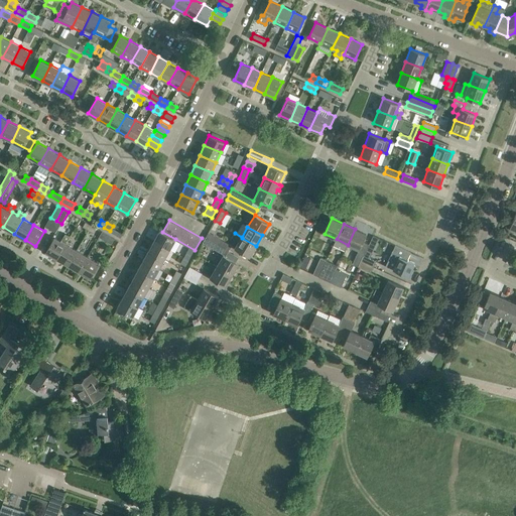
[(359,266),(361,261),(363,256),(364,257),(367,250),(369,244),(363,242),(367,234),(355,229),(348,245),(359,250),(353,263),(359,266)]
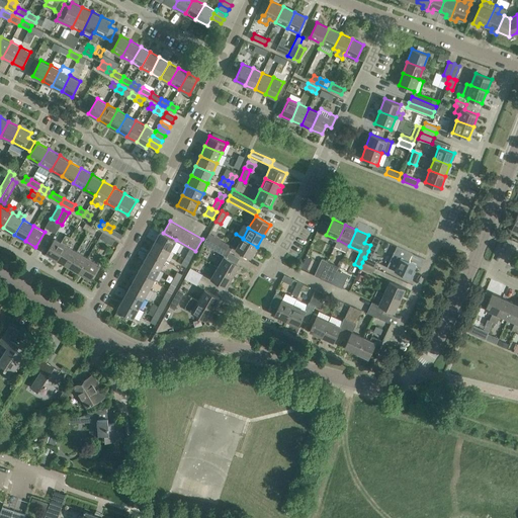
[(99,237),(111,245),(115,239),(102,232),(99,237)]
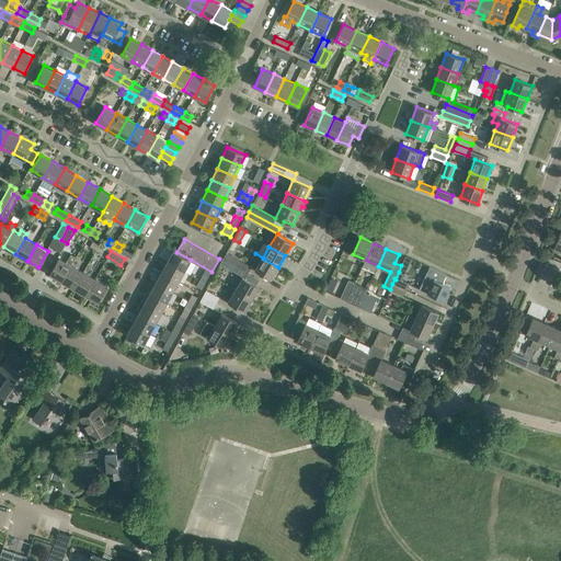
[(173,251),(168,262),(185,271),(191,260),(176,252),(173,251)]
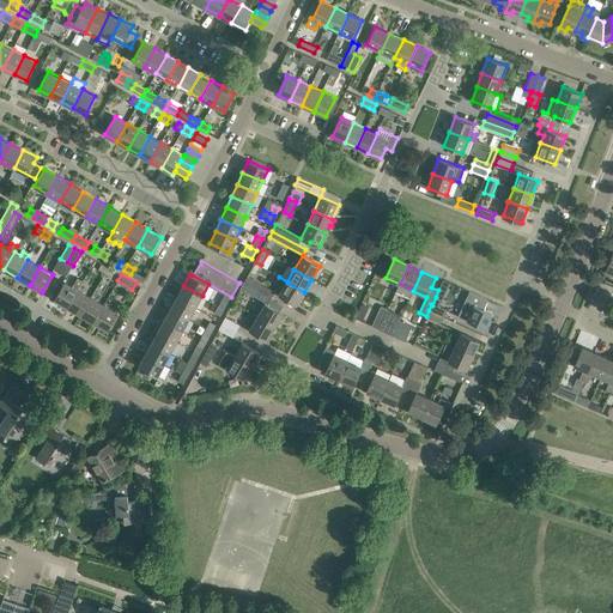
[(249,275),(244,284),(271,298),(275,291),(249,275)]
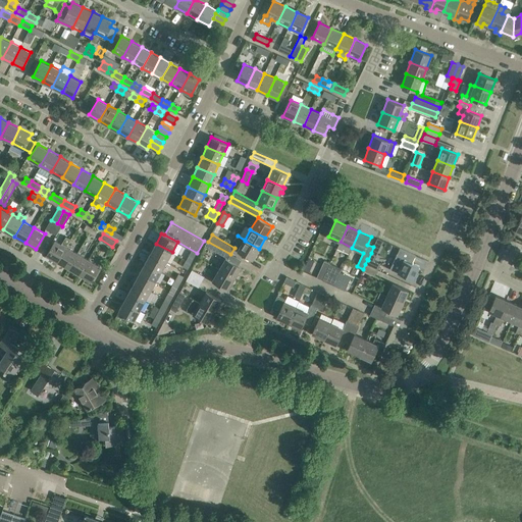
[(245,241),(238,236),(235,240),(242,244),(238,251),(253,259),(259,249),(245,241)]
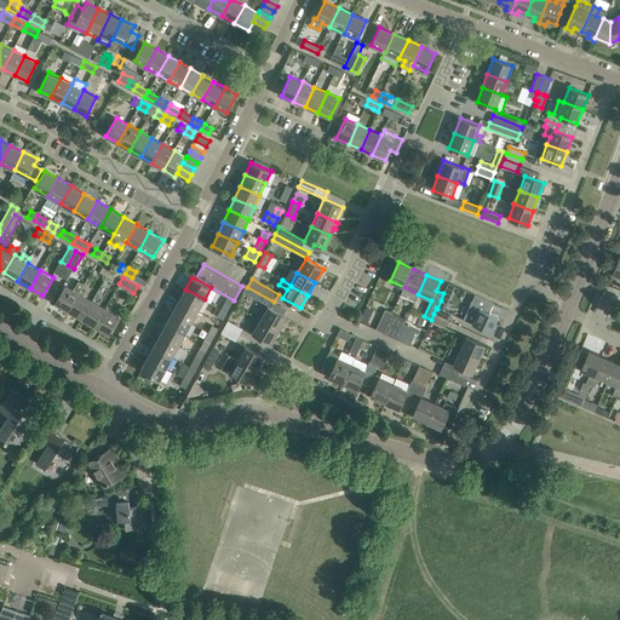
[(56,303),(69,311),(80,293),(79,293),(84,285),(79,281),(73,290),(65,285),(56,303)]
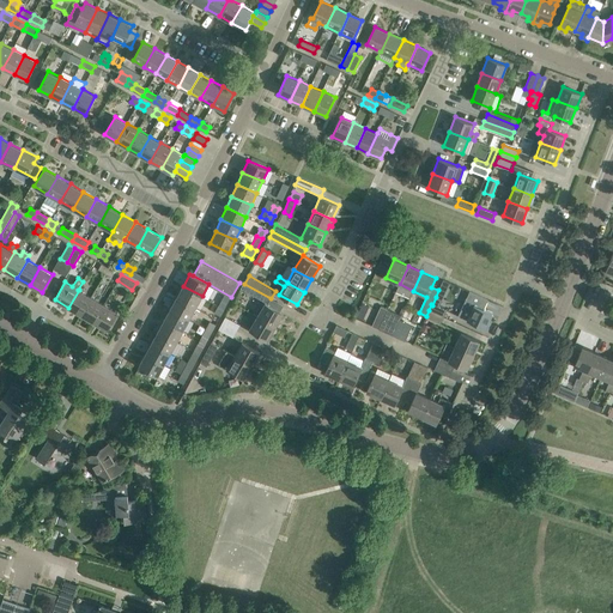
[(266,303),(258,317),(275,327),(283,314),(267,304),(271,298),(244,284),(241,289),(266,303)]
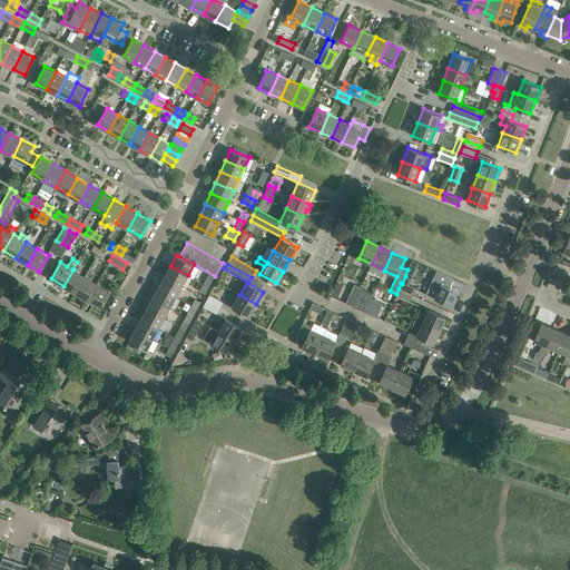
[(170,266),(165,276),(182,286),(188,275),(170,266)]
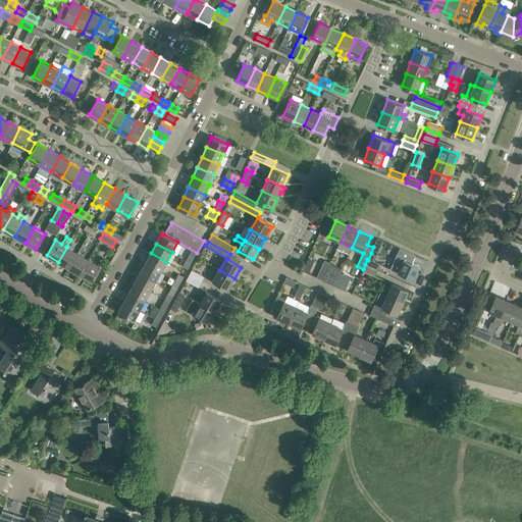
[(58,262),(69,268),(77,253),(67,247),(58,262)]
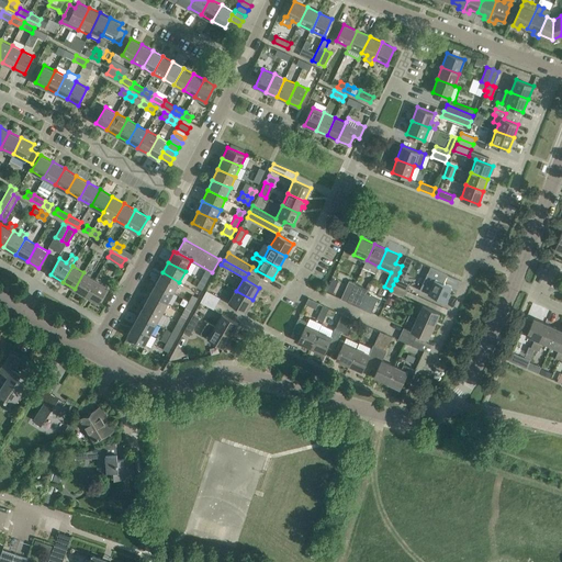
[(444,283),(448,274),(430,267),(420,289),(446,301),(451,288),(444,283)]
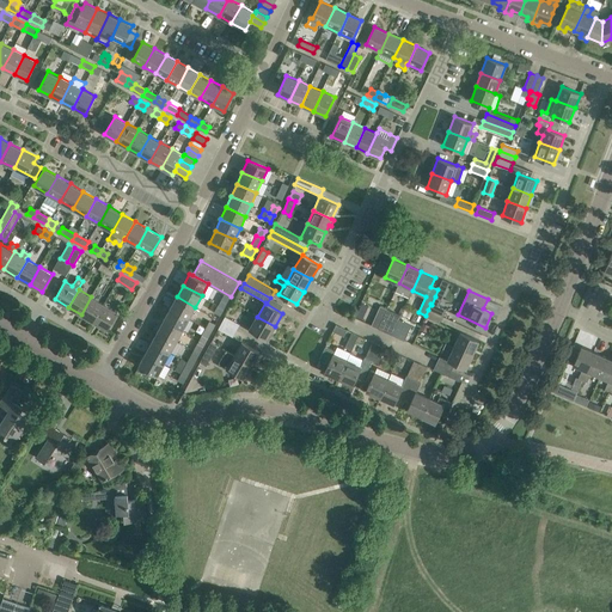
[(81,314),(93,322),(104,304),(91,297),(81,314)]
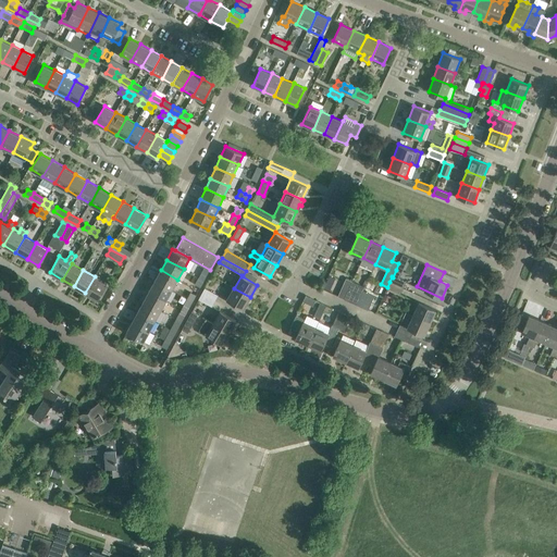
[(161,270),(155,281),(172,289),(177,280),(161,270)]
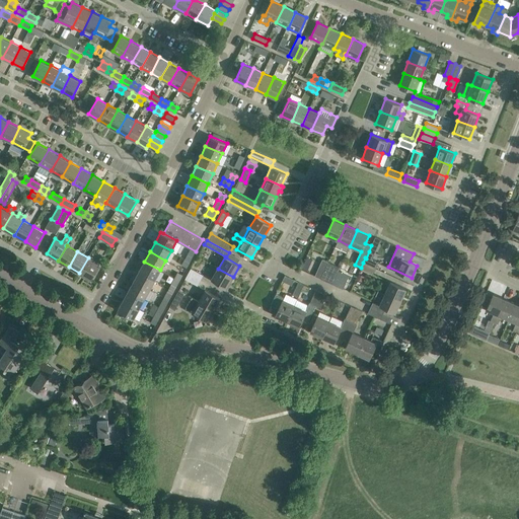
[(365,257),(363,263),(375,269),(378,263),(372,260),(374,254),(369,251),(366,258),(365,257)]
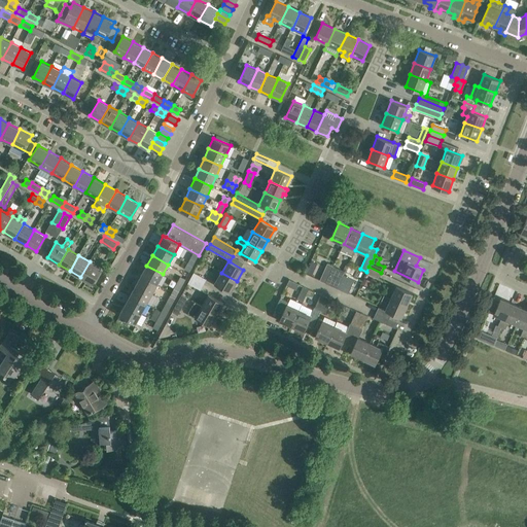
[(90,261),(80,277),(92,284),(101,269),(90,261)]
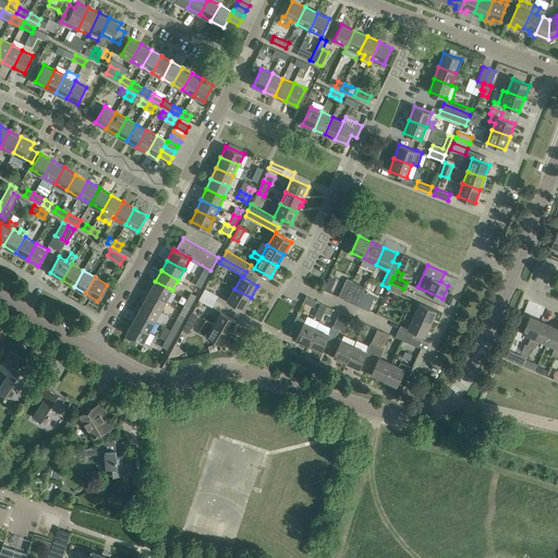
[(325,288),(330,290),(335,279),(329,277),(325,288)]
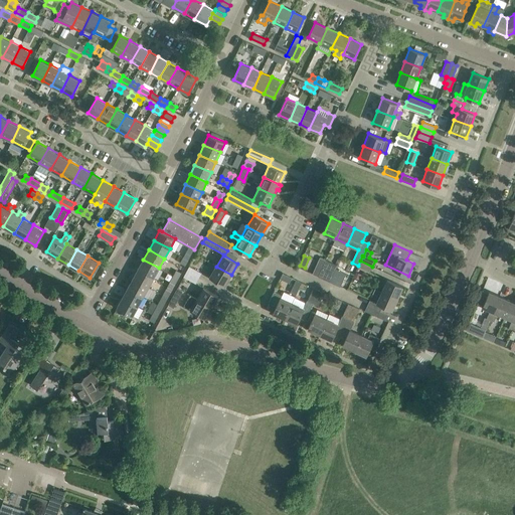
[(326,260),(320,256),(313,274),(319,277),(323,268),(326,260)]
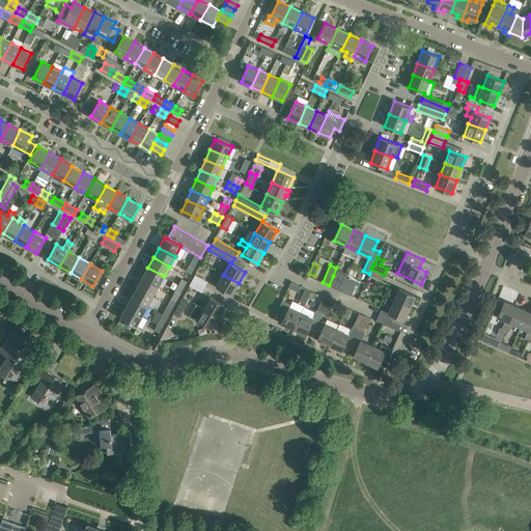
[(147,268),(142,277),(159,286),(164,276),(147,268)]
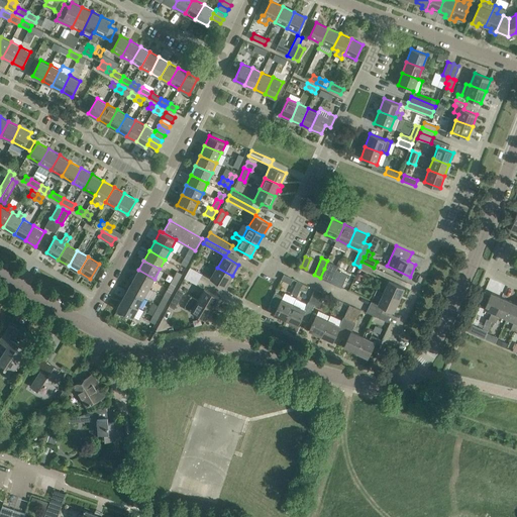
[(362,262),(359,267),(372,273),(374,268),(362,262)]
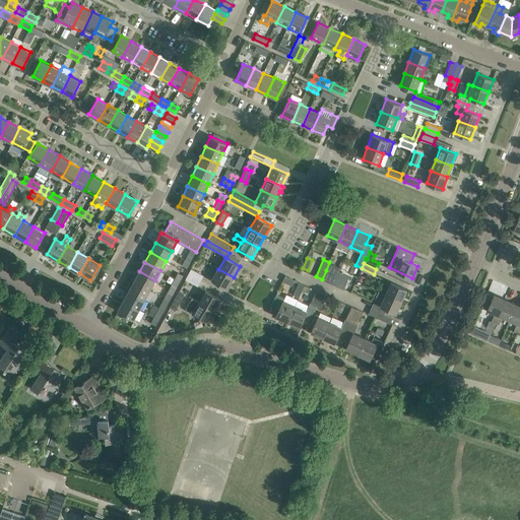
[(322,279),(333,284),(339,271),(333,268),(331,273),(326,270),(322,279)]
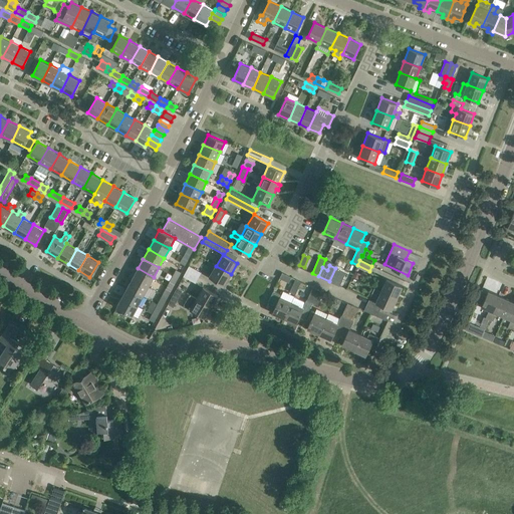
[(189,266),(186,272),(198,278),(201,272),(189,266)]
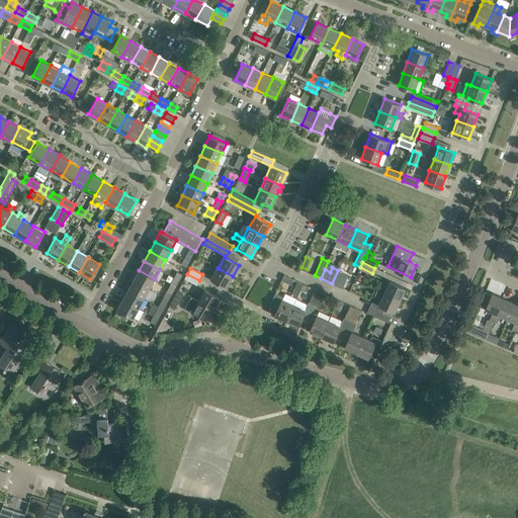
[(233,276),(218,268),(211,278),(226,287),(233,276)]
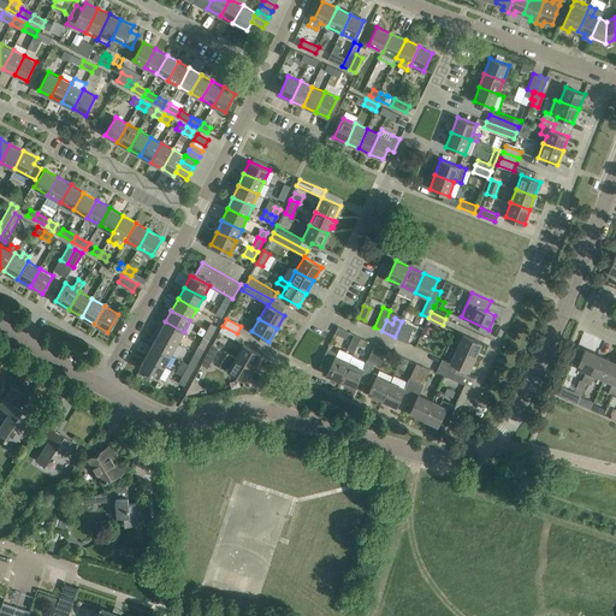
[(165,321),(159,332),(178,343),(184,332),(165,321)]
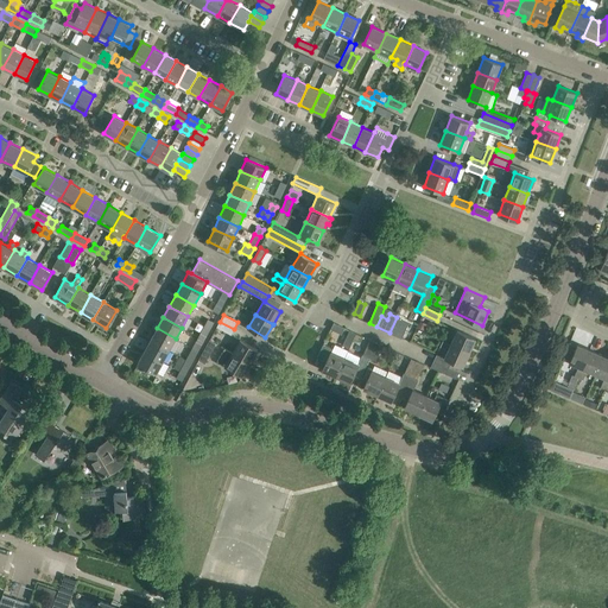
[(390,333),(401,339),(409,323),(397,317),(390,333)]
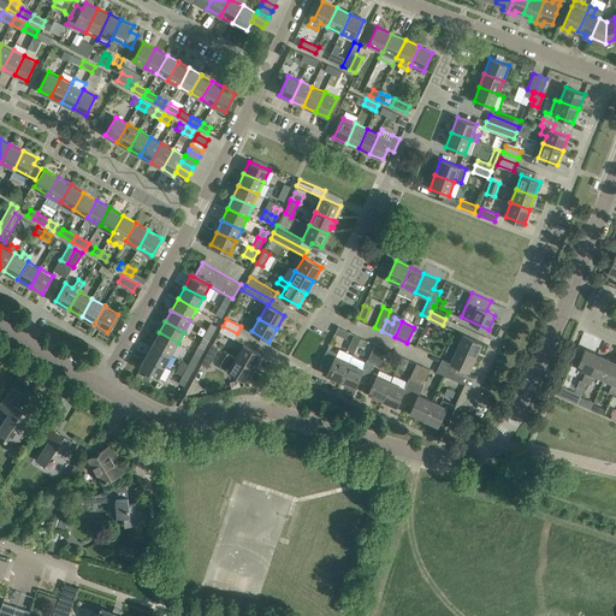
[(237,333),(223,326),(220,331),(235,339),(237,333)]
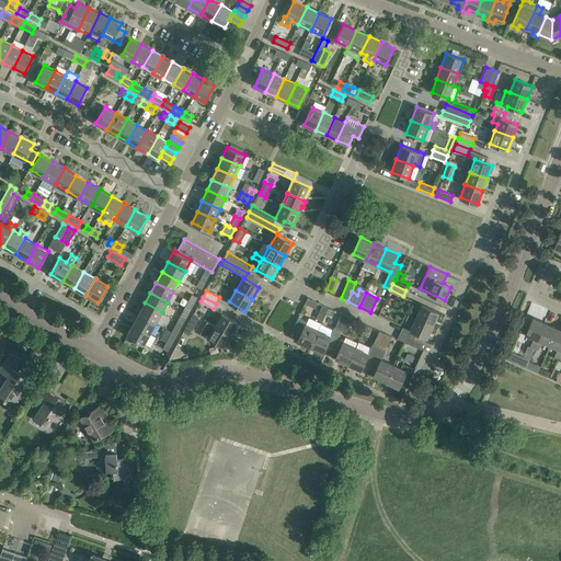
[(189,300),(183,311),(189,313),(194,304),(189,300)]
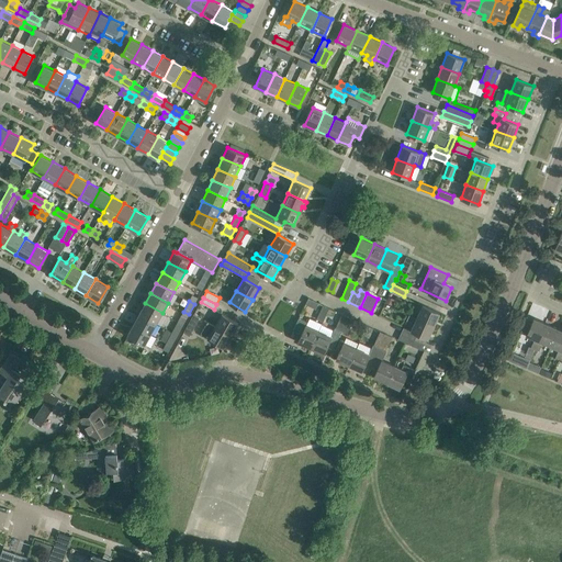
[(145,303),(139,314),(156,324),(163,313),(145,303)]
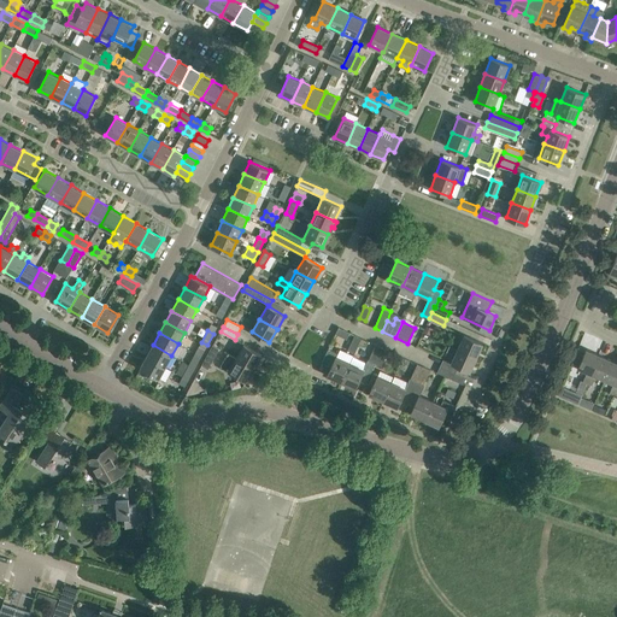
[(347,351),(354,353),(362,339),(354,335),(347,351)]
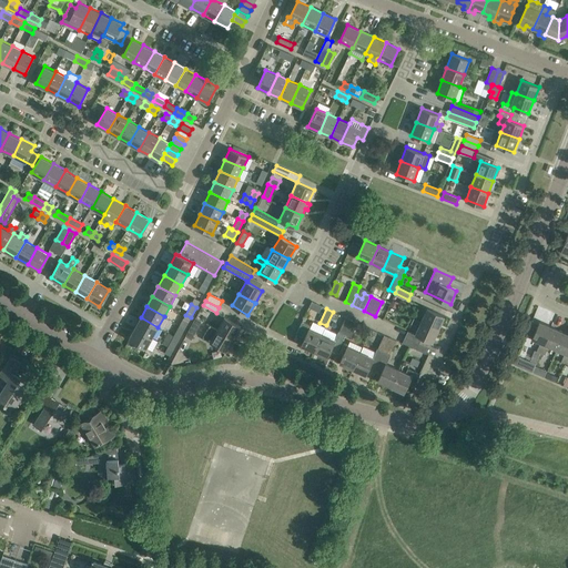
[(427,308),(422,322),(438,330),(445,316),(435,312),(427,308)]
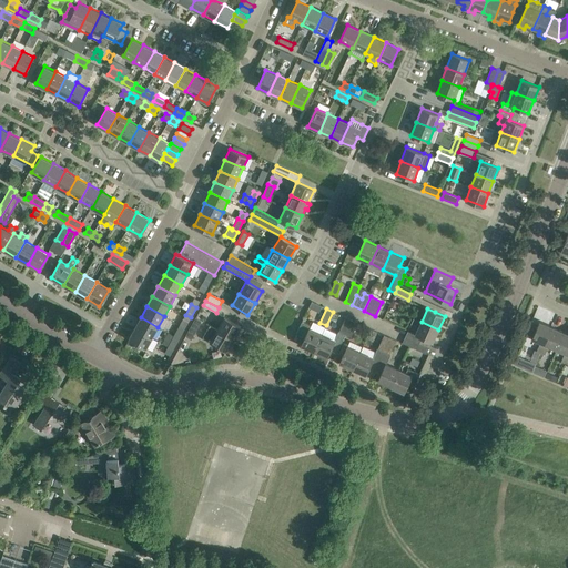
[(185,315),(180,325),(185,328),(191,317),(185,315)]
